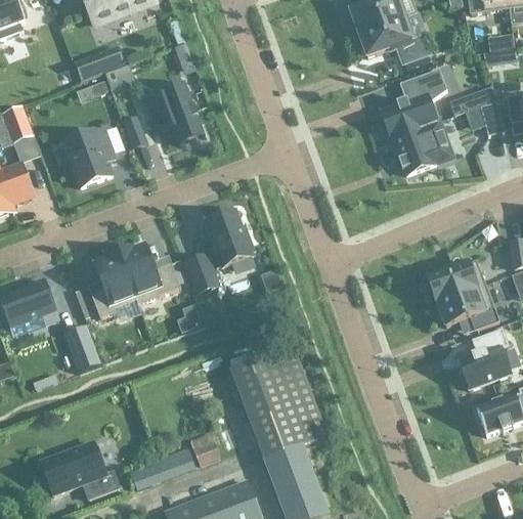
[(155,1),(154,0),(85,0),(94,24),(155,1)]
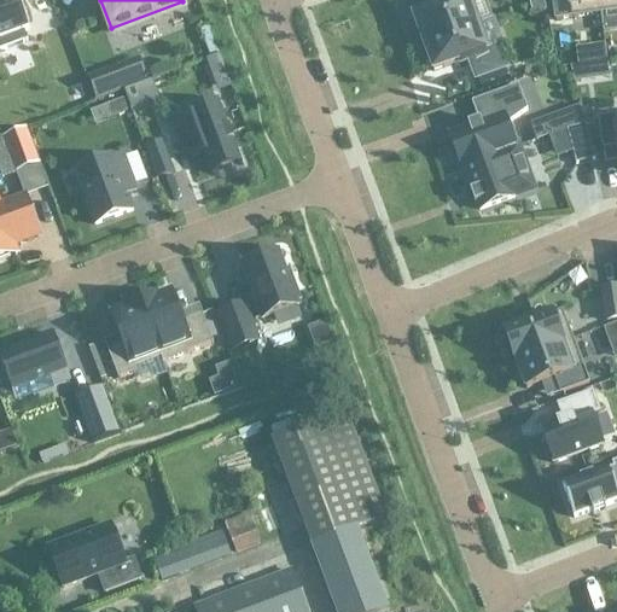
[(446,0),(413,12),(415,22),(412,23),(418,41),(477,19),(470,0),(446,0)]
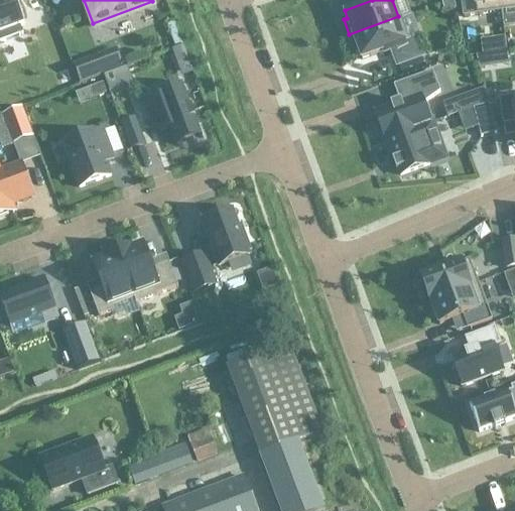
[(460,0),(462,12),(500,7),(499,0),(460,0)]
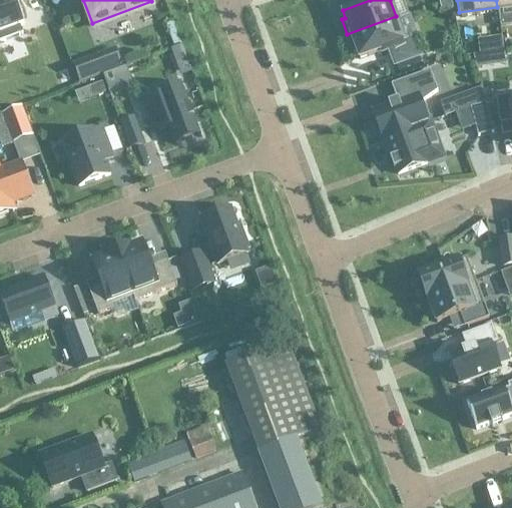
[(19,1),(0,9),(0,48),(33,34),(19,1)]
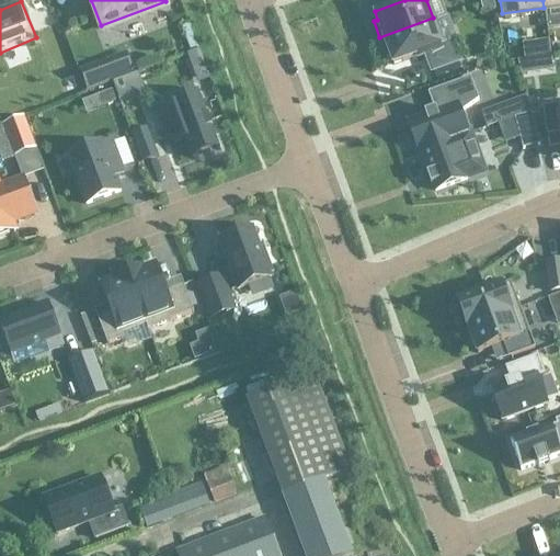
[(392,60),(423,49),(431,68),(459,57),(452,37),(442,41),(433,18),(379,37),(386,54),(389,53),(392,60)]
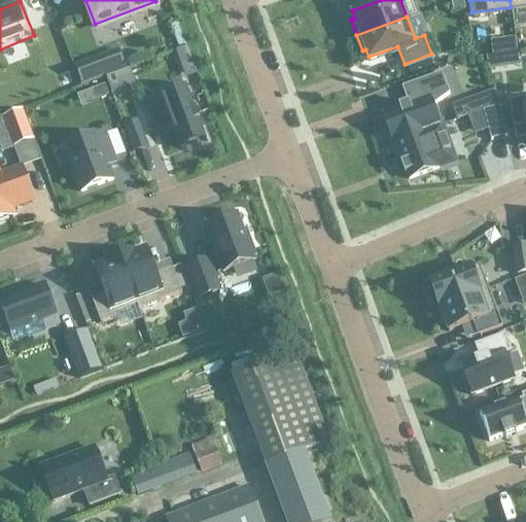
[(186,41),(175,45),(179,57),(190,53),(186,41)]
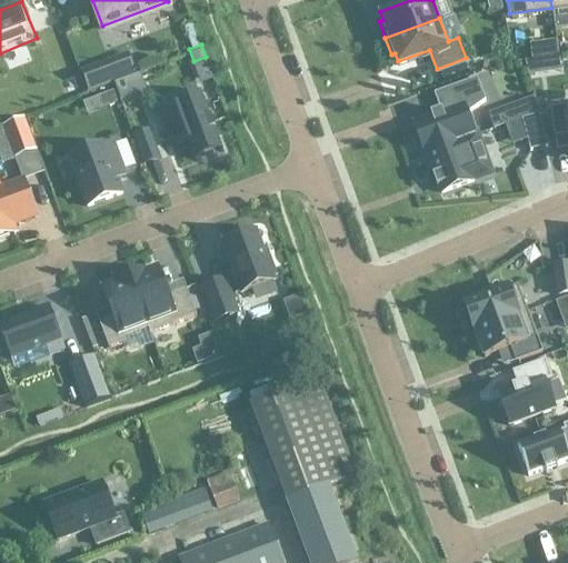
[(127,50),(80,68),(87,84),(132,68),(127,50)]
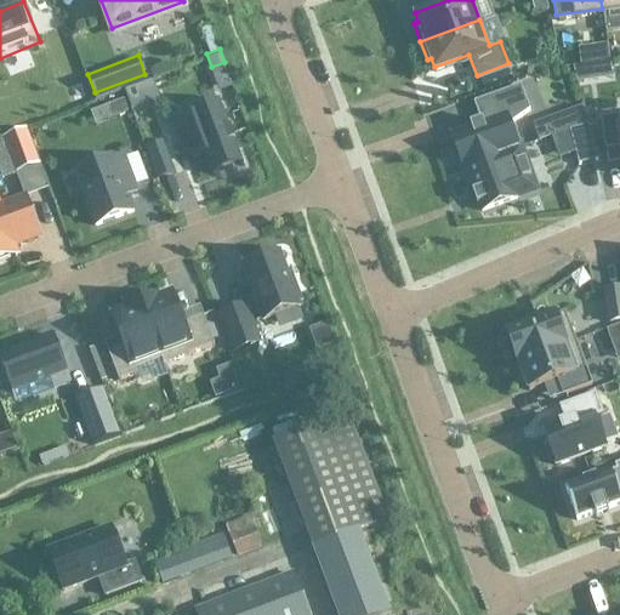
[(586,60),(579,61),(572,62),(576,78),(587,77),(586,60)]
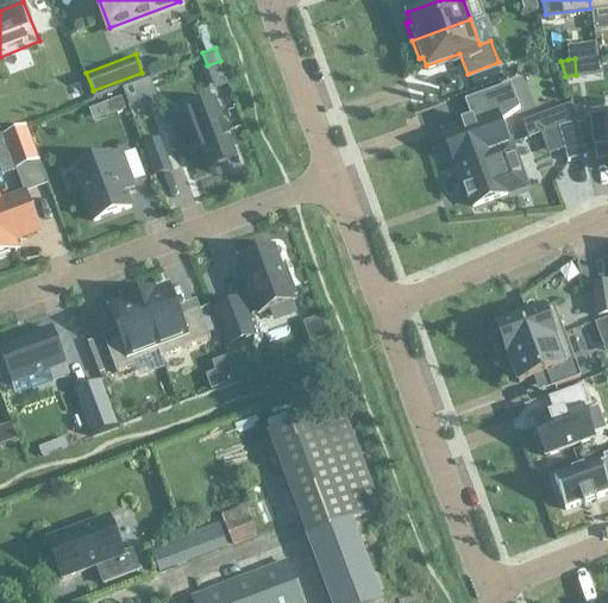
[(148,74),(121,85),(127,102),(155,92),(148,74)]
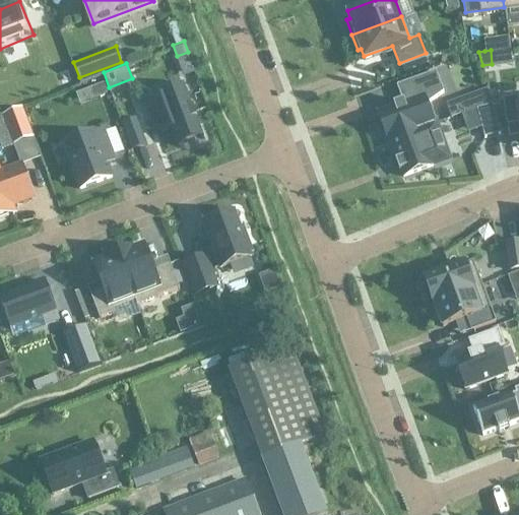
[(426,101),(443,88),(435,67),(395,81),(402,100),(394,103),(393,101),(392,101),(393,104),(377,110),(387,137),(435,120),(435,119),(433,120),(426,101)]
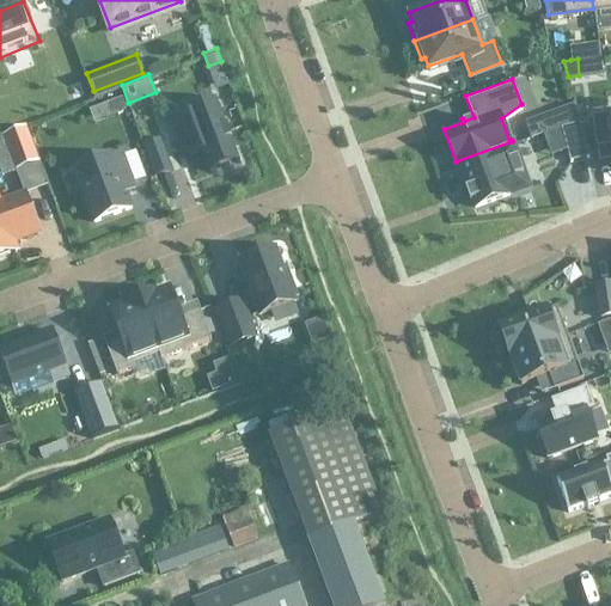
[(93,117),(124,105),(121,93),(89,105),(93,117)]
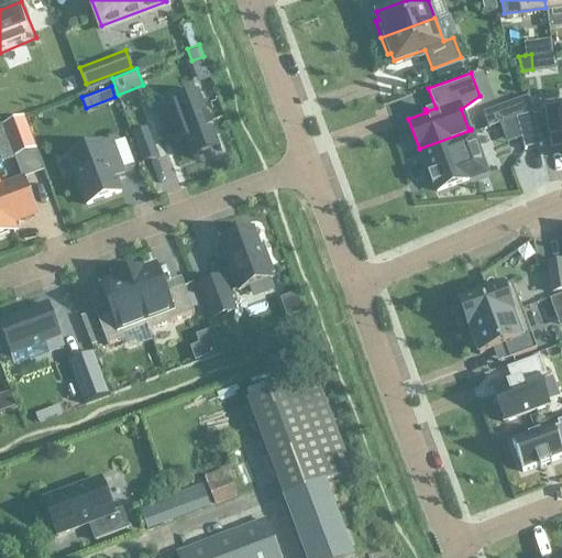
[(160,106),(157,107),(172,143),(174,143),(172,139),(184,134),(191,156),(194,155),(193,152),(217,142),(218,146),(220,145),(198,87),(196,87),(198,91),(173,100),(172,97),(169,97),(172,104),(161,108),(160,106)]
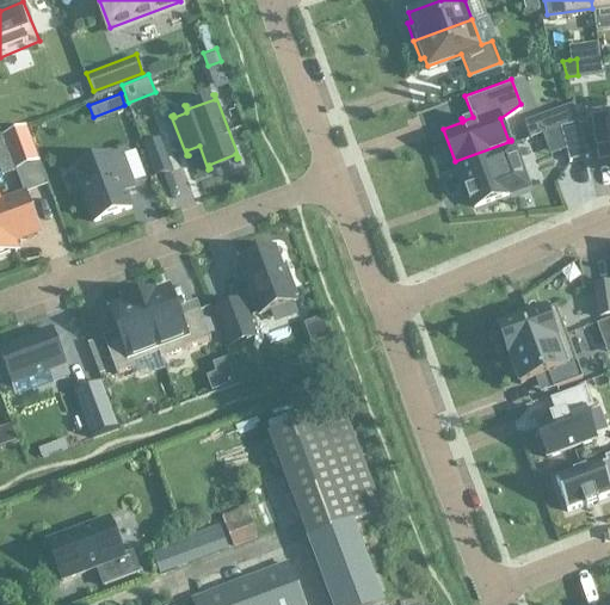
[(541,130),(559,124),(577,118),(572,99),(523,118),(529,135),(541,130)]
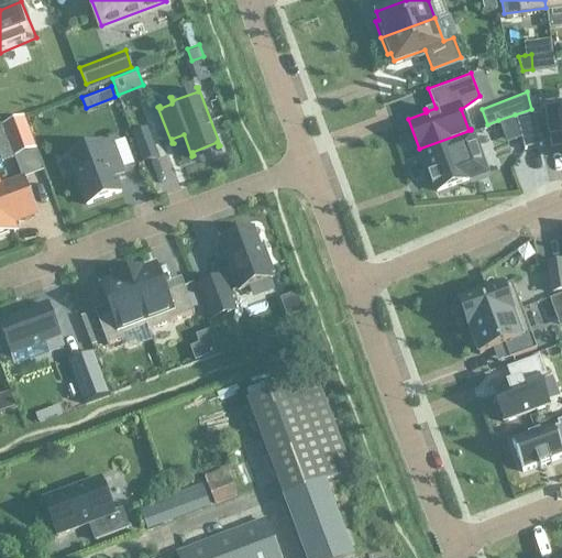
[(561,100),(543,104),(548,132),(561,129),(561,100)]
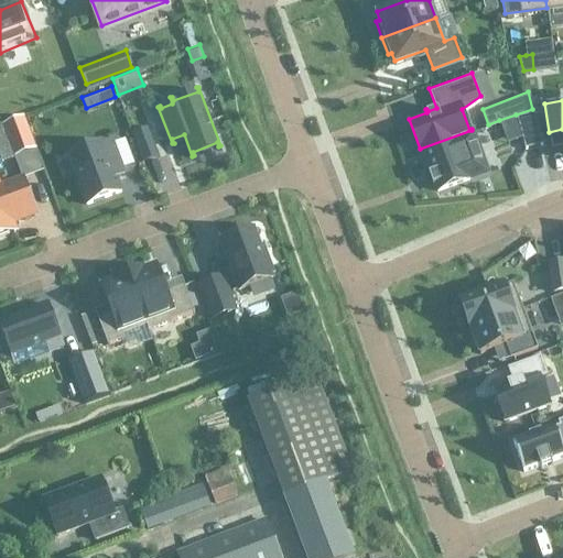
[(532,109),(516,115),(523,146),(541,141),(532,109)]
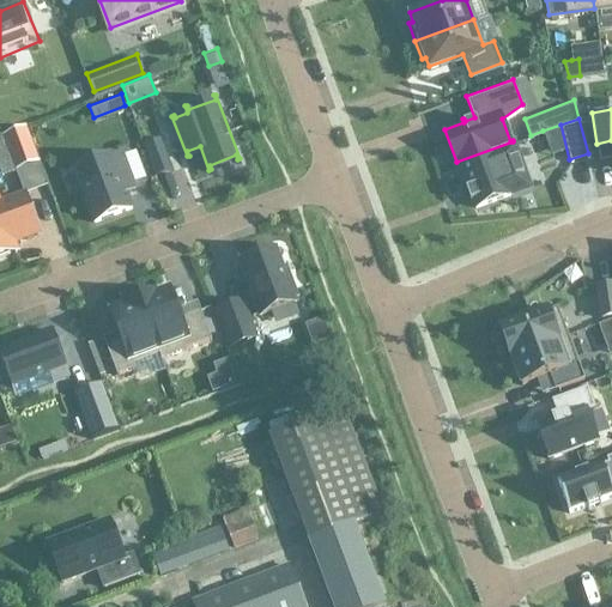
[(40,157),(26,121),(2,129),(16,165),(40,157)]
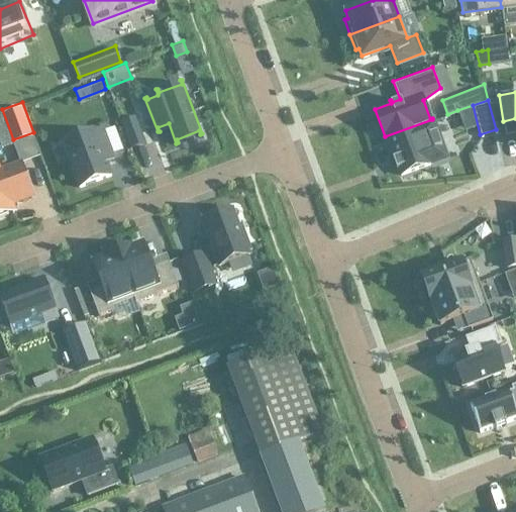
[(392,157),(393,159),(395,158),(398,166),(396,166),(396,168),(398,167),(400,172),(445,155),(432,119),(385,136),(385,137),(388,136),(395,157),(392,157)]
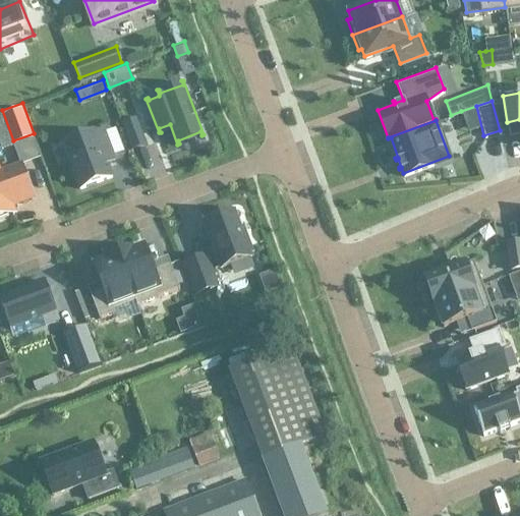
[(62,139),(79,185),(111,173),(106,160),(113,157),(102,126),(95,129),(94,128),(62,139)]
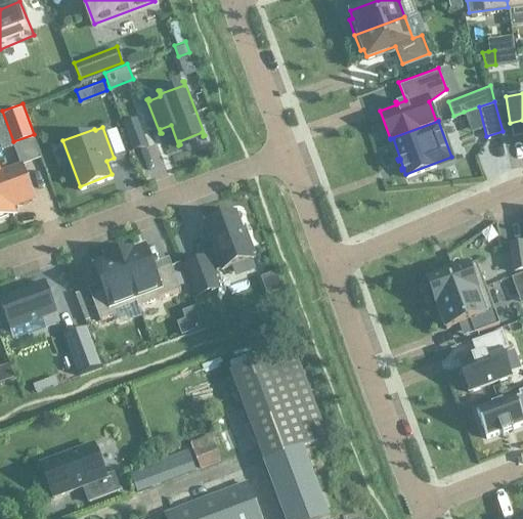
[(0,216),(12,211),(9,204),(31,196),(19,165),(0,172),(0,216)]
